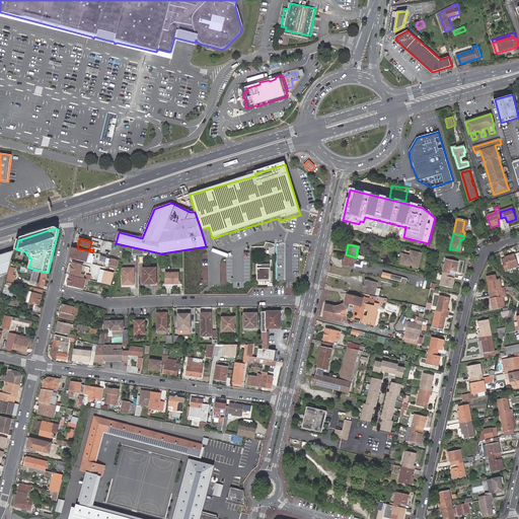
[(77,248),(73,247),(70,258),(87,263),(89,251),(87,250),(77,248)]
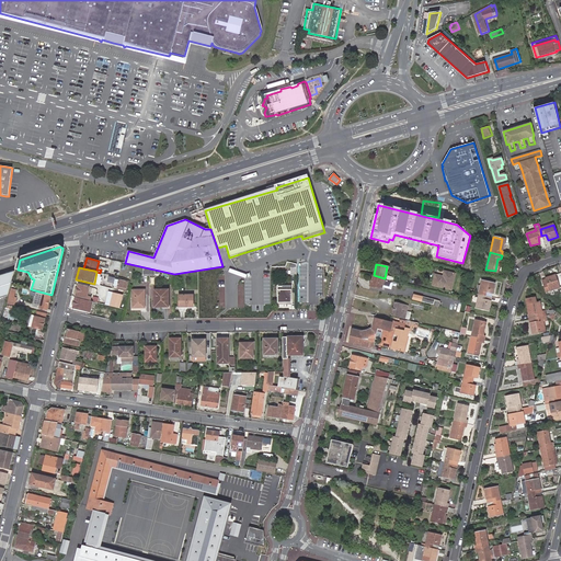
[(443,277),(435,275),(432,285),(450,290),(455,274),(444,271),(443,277)]
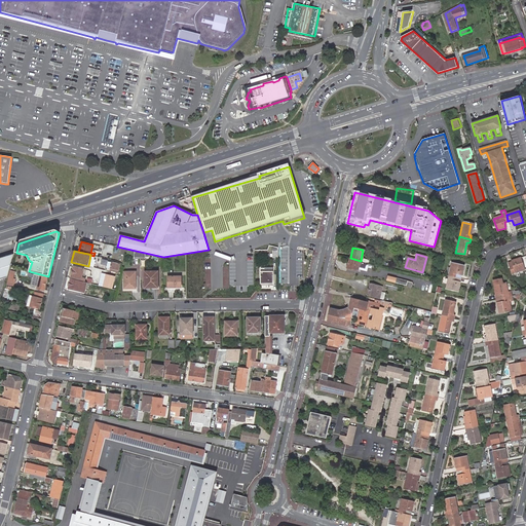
[(0,258),(0,278),(7,277),(12,255),(0,258)]
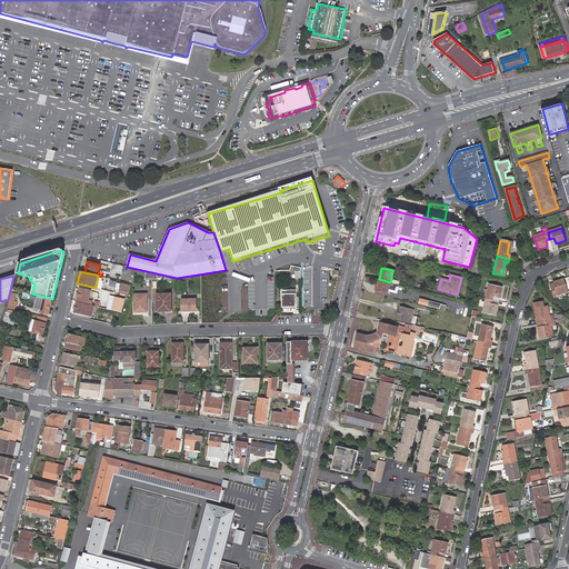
[(390,282),(379,279),(377,285),(376,290),(387,293),(387,291),(393,292),(396,285),(402,287),(403,285),(390,282)]
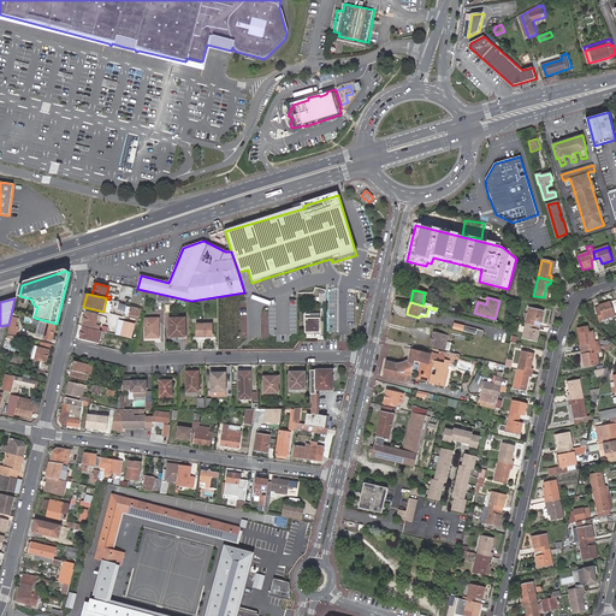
[(615,317),(611,303),(599,307),(602,312),(597,314),(600,324),(615,318),(615,317)]
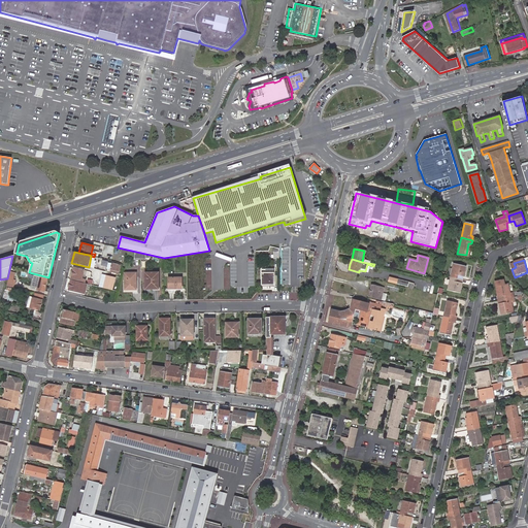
[(110,272),(119,274),(121,264),(112,262),(110,272)]
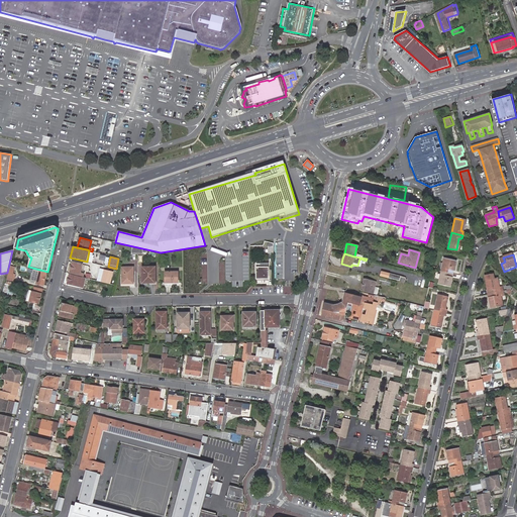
[(447,273),(453,274),(456,261),(444,257),(441,271),(447,273)]
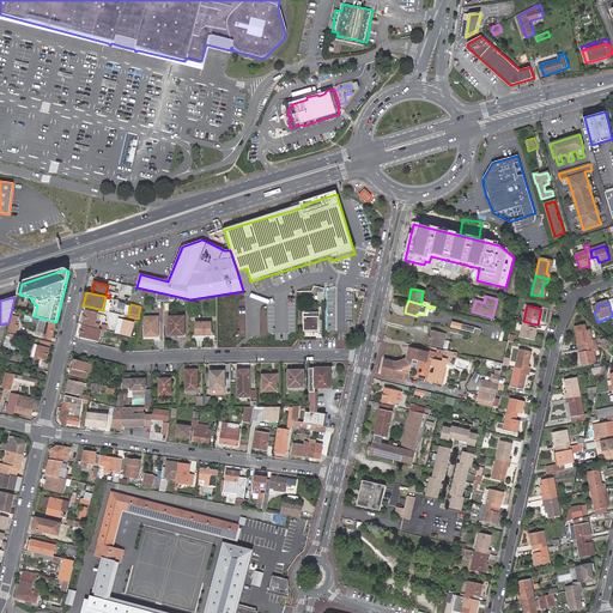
[(86,311),(83,323),(99,328),(99,326),(95,325),(98,314),(86,311)]
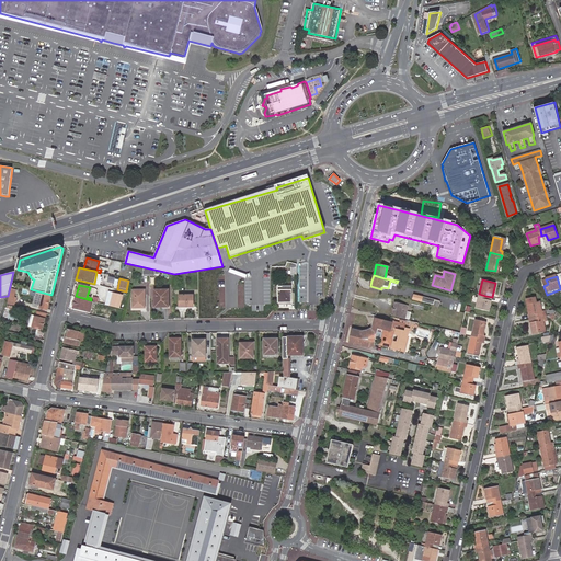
[(278,290),(278,304),(293,304),(292,290),(292,286),(279,286),(279,290),(278,290)]
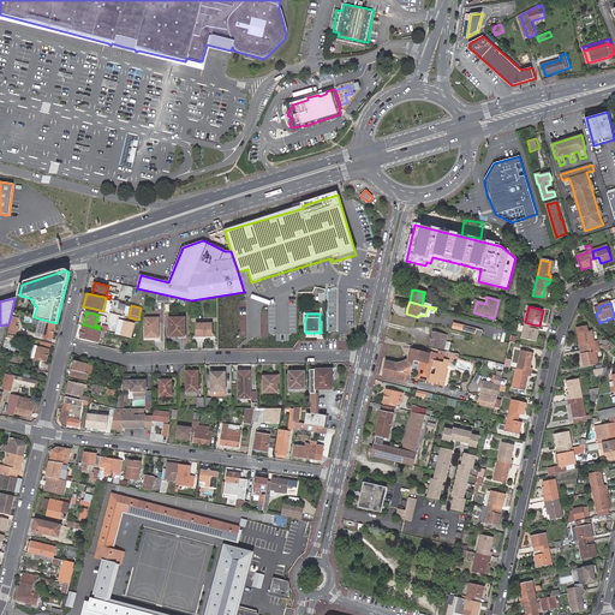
[(13,317),(9,335),(17,338),(19,329),(16,328),(19,318),(13,317)]
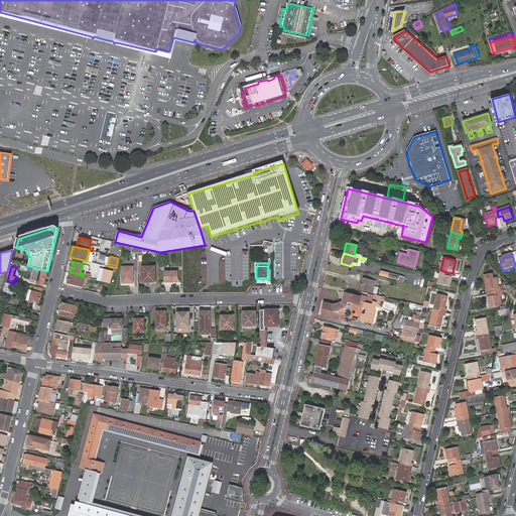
[(156,266),(143,266),(143,282),(156,282),(156,266)]
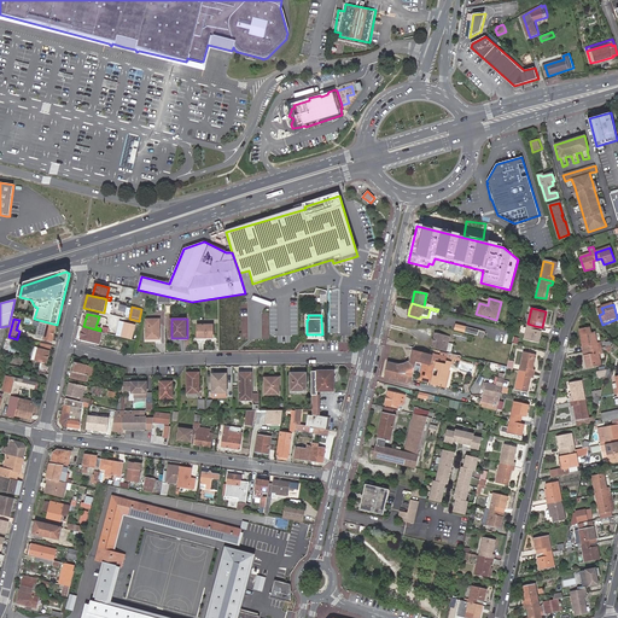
[(158,320),(146,320),(146,338),(158,338),(158,320)]
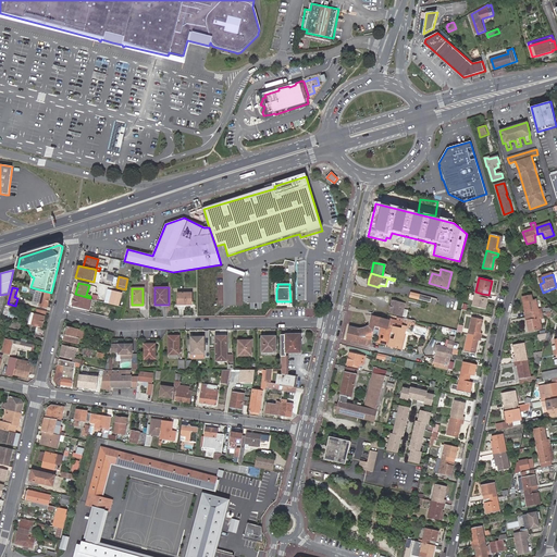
[(112,289),(110,304),(121,306),(124,292),(112,289)]
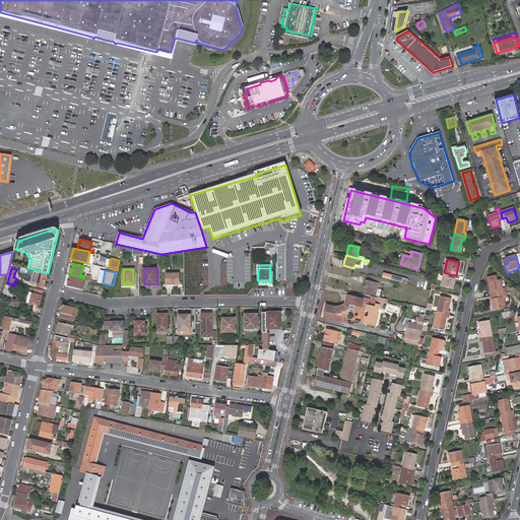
[(40,272),(37,285),(44,287),(47,274),(40,272)]
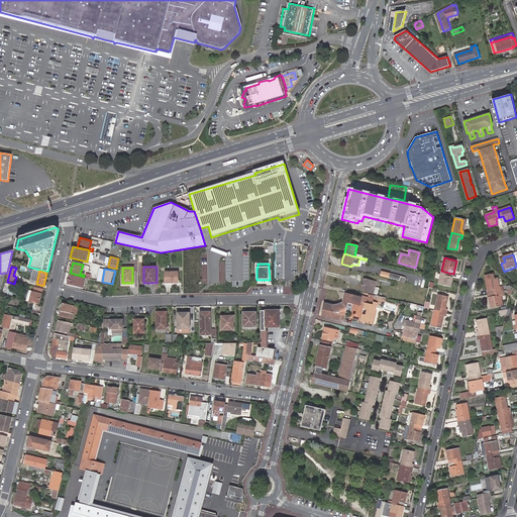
[(450,287),(452,278),(447,277),(447,273),(441,271),(438,285),(450,287)]
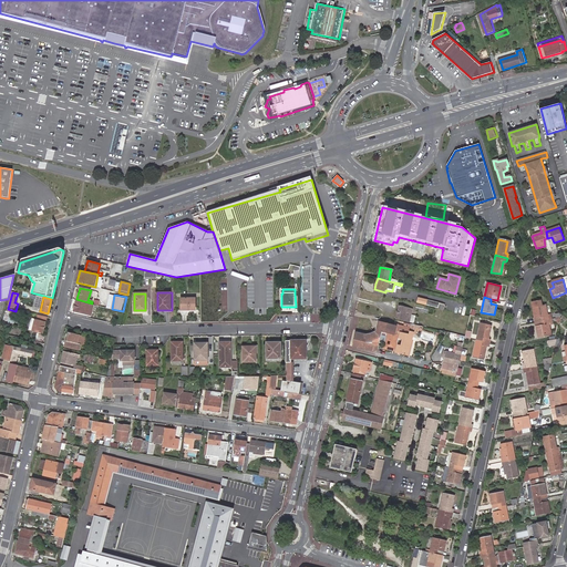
[(197,298),(183,298),(183,310),(197,310),(197,298)]
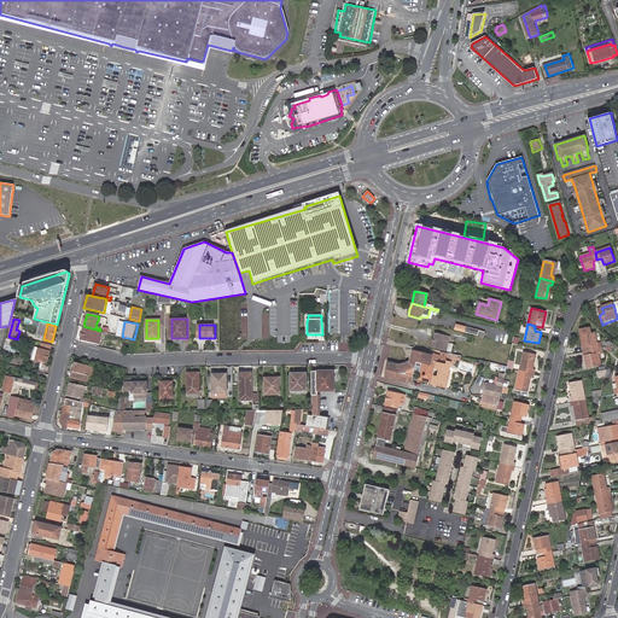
[(477,336),(477,337),(483,338),(485,333),(485,331),(464,326),(464,327),(454,325),(453,330),(462,332),(477,336)]
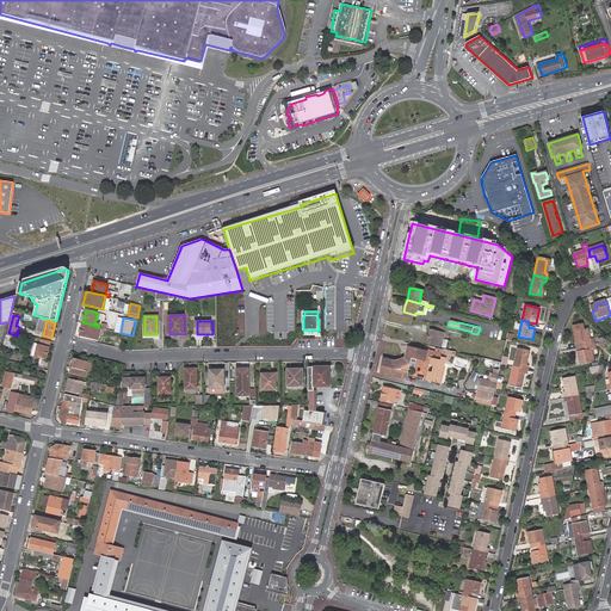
[(99,328),(82,325),(80,335),(96,339),(99,328)]
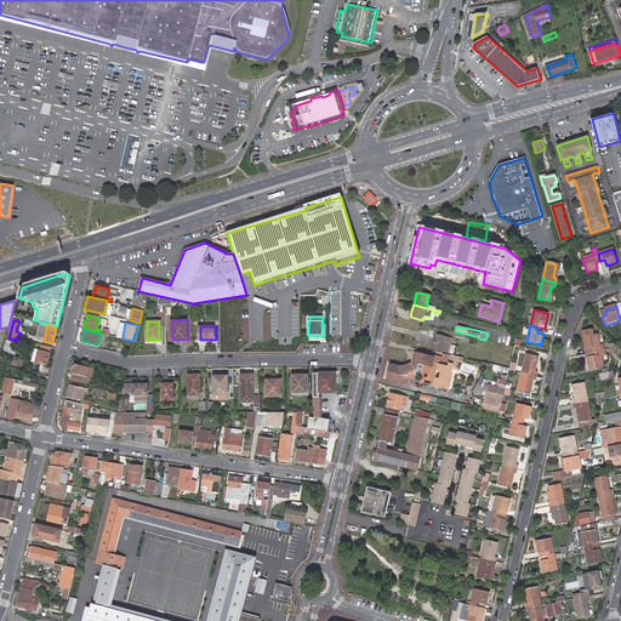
[(592,348),(592,352),(603,351),(603,346),(599,346),(597,335),(593,336),(592,330),(581,332),(585,349),(592,348)]
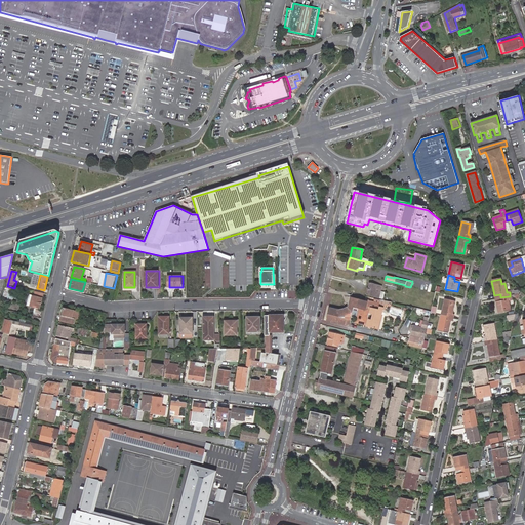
[(401,286),(385,282),(384,287),(399,291),(401,286)]
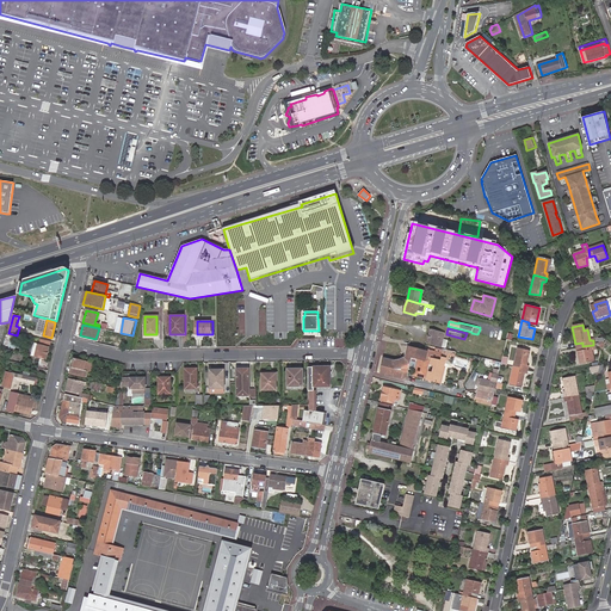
[(443,333),(430,329),(426,344),(439,347),(445,349),(446,340),(442,339),(443,333)]
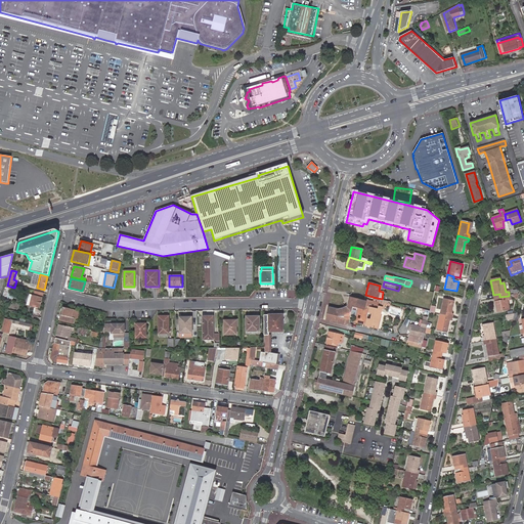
[(43,293),(30,289),(29,294),(26,304),(40,307),(42,297),(43,293)]
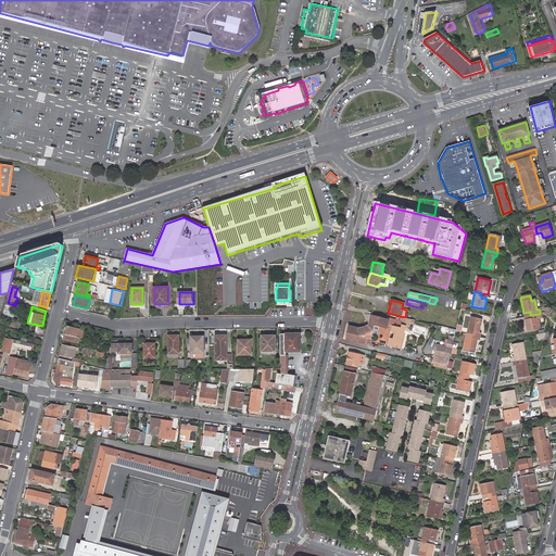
[(368,343),(369,341),(373,325),(379,327),(386,328),(387,324),(388,324),(389,318),(389,317),(386,317),(370,314),(368,324),(358,329),(349,327),(345,340),(365,344),(368,343)]
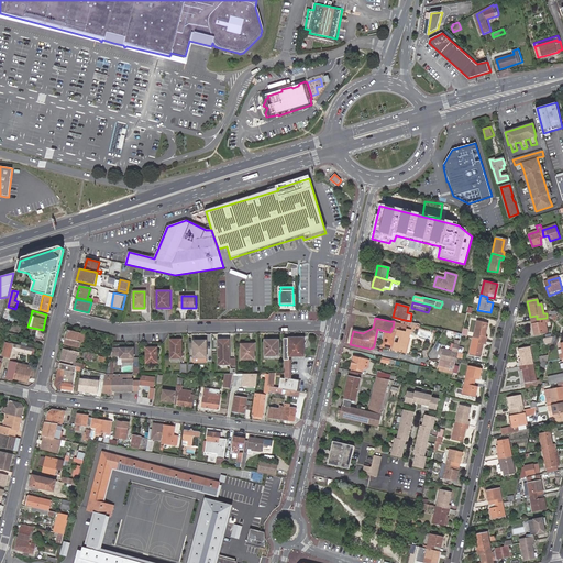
[(538,323),(531,324),(533,335),(547,333),(544,323),(548,323),(547,318),(537,319),(538,323)]
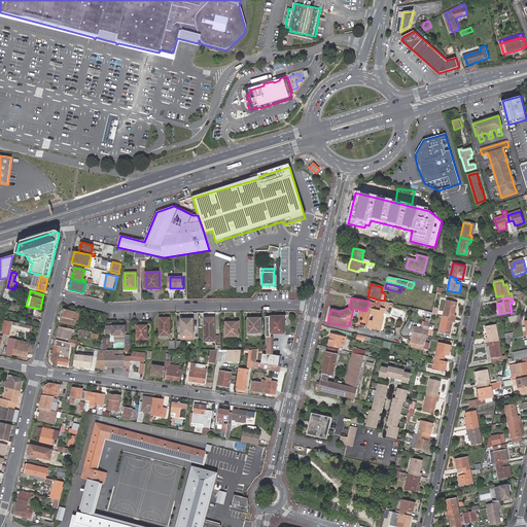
[(359,310),(356,323),(366,325),(365,327),(379,329),(382,315),(383,311),(386,312),(387,307),(387,304),(380,303),(380,304),(369,301),(369,302),(367,307),(366,307),(365,311),(359,310)]
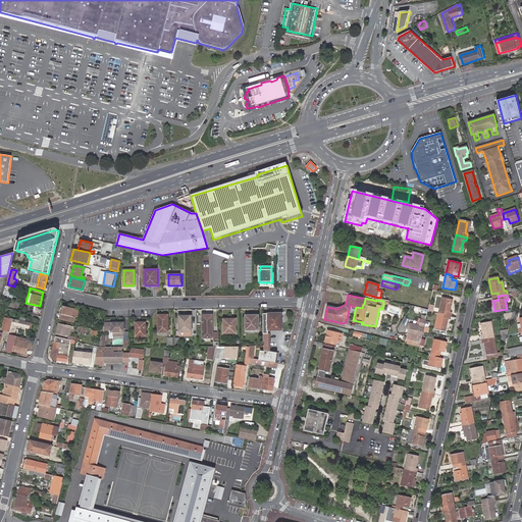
[(440,313),(452,316),(453,312),(450,311),(452,299),(444,298),(440,313)]
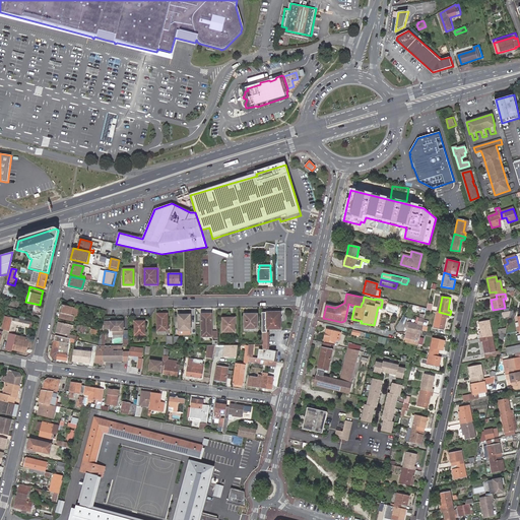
[(74,312),(78,313),(79,309),(63,305),(60,318),(72,321),(73,316),(74,312)]
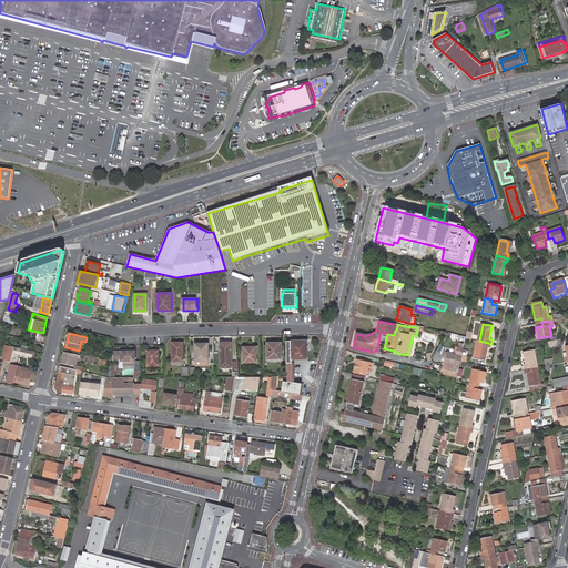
[(490,348),(492,344),(479,341),(475,358),(484,361),(487,347),(490,348)]
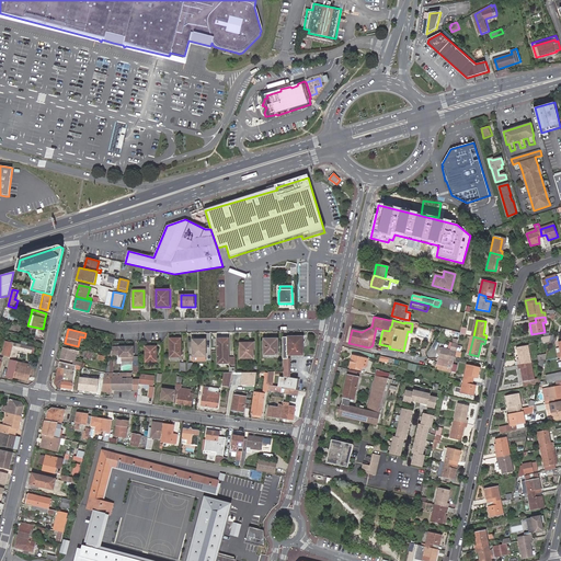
[(206,348),(206,339),(194,339),(194,353),(195,353),(195,357),(201,357),(201,353),(206,353),(206,348)]
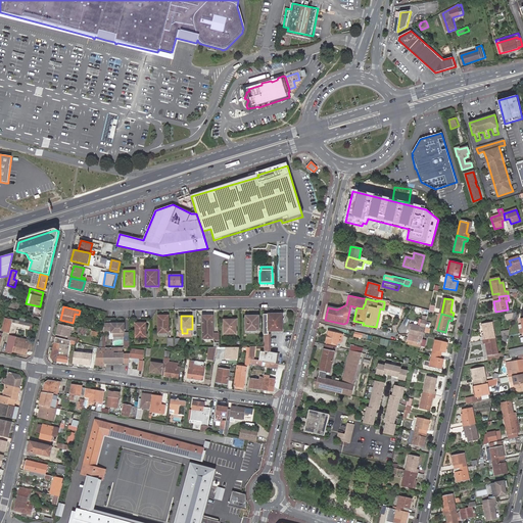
[(282,316),(264,316),(264,334),(264,347),(265,347),(265,352),(260,351),(259,362),(278,364),(280,354),(271,353),(270,335),(269,335),(269,332),(282,332),(282,316)]
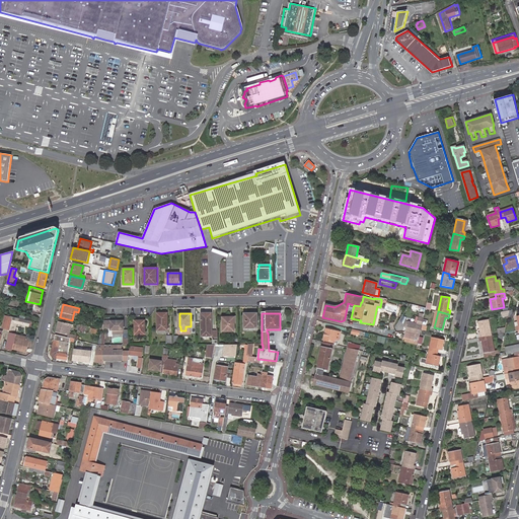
[(168,314),(157,314),(157,331),(168,331),(168,314)]
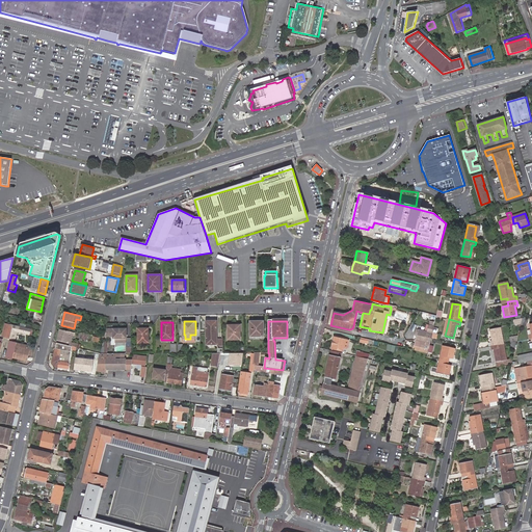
[(206,347),(217,346),(217,339),(217,322),(207,322),(206,339),(206,347)]
